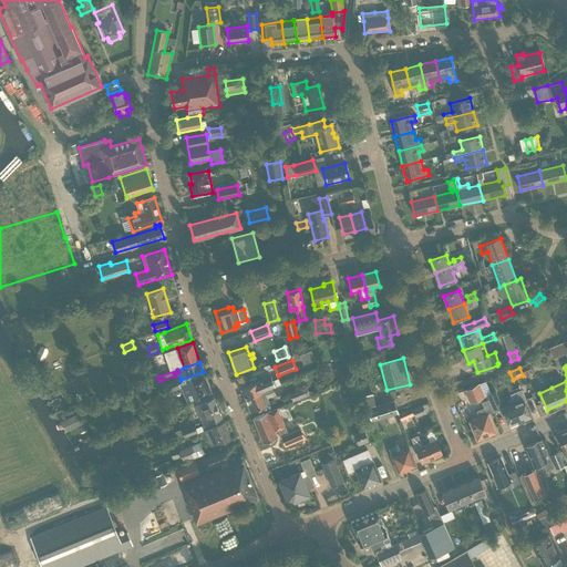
[(191,403),(194,401),(199,399),(198,398),(210,392),(204,375),(183,384),(191,403)]
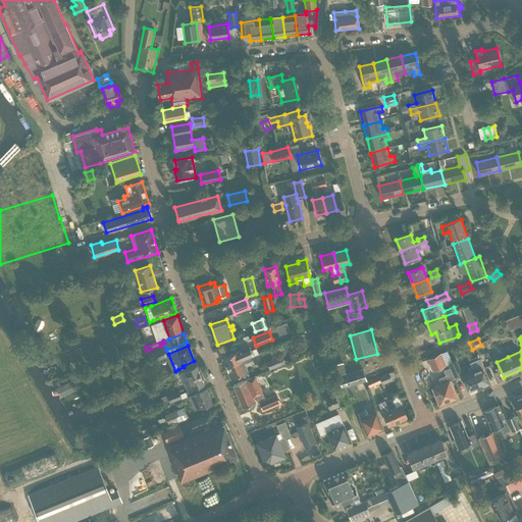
[(226,367),(251,357),(258,354),(256,349),(247,352),(246,349),(240,351),(222,358),(226,367)]
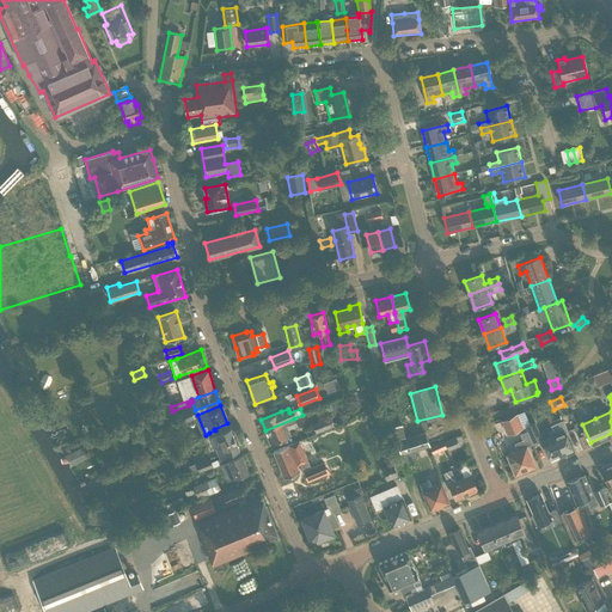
[(181,422),(194,417),(193,410),(178,415),(181,422)]
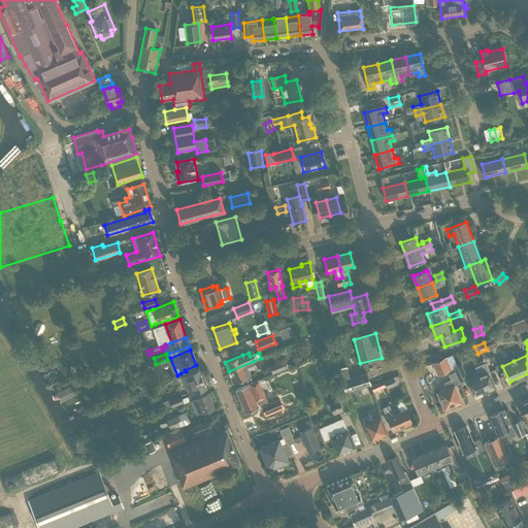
[(479,354),(472,356),(475,364),(482,362),(479,354)]
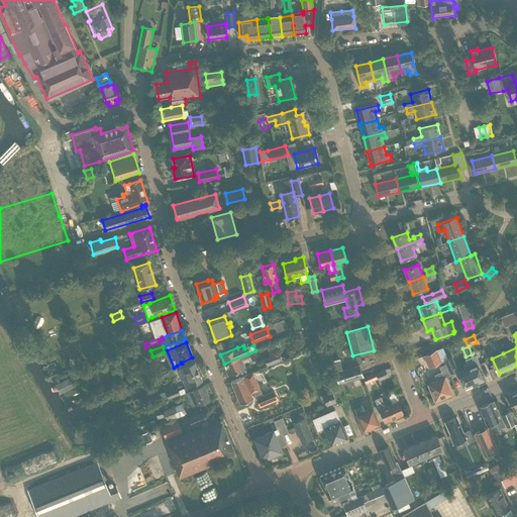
[(442,362),(437,349),(423,355),(428,368),(442,362)]
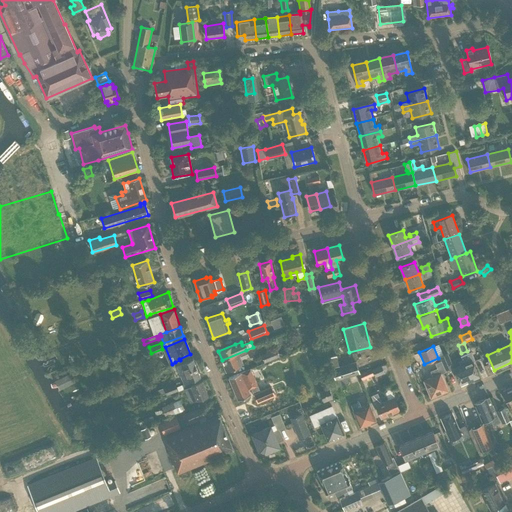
[(257,355),(254,348),(247,350),(250,358),(257,355)]
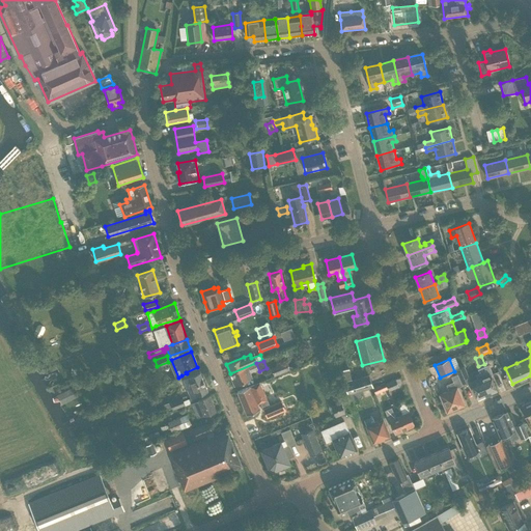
[(257,369),(255,363),(230,373),(234,385),(252,378),(250,372),(257,369)]
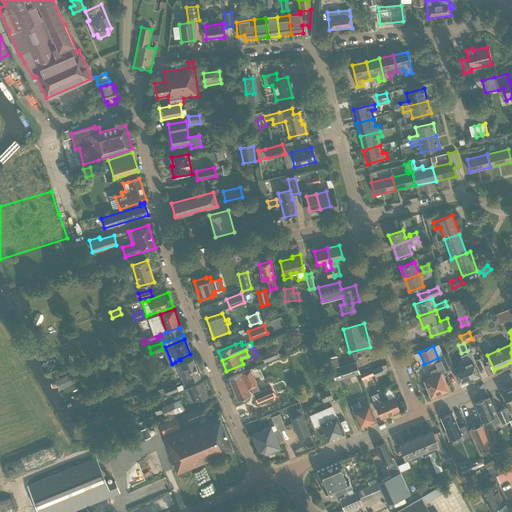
[(279,357),(276,350),(261,356),(264,363),(279,357)]
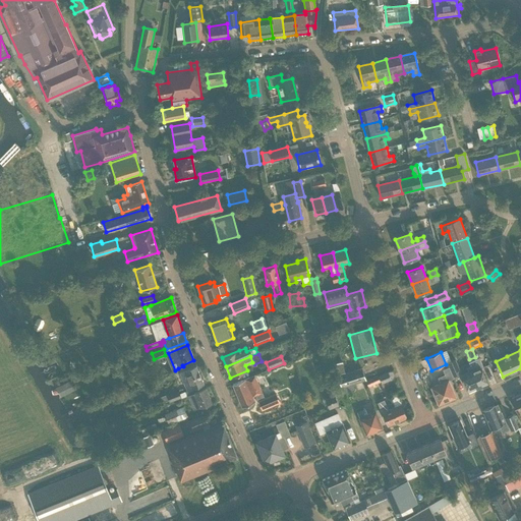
[(470,366),(478,388),(488,385),(481,368),(483,367),(479,358),(468,363),(470,366)]
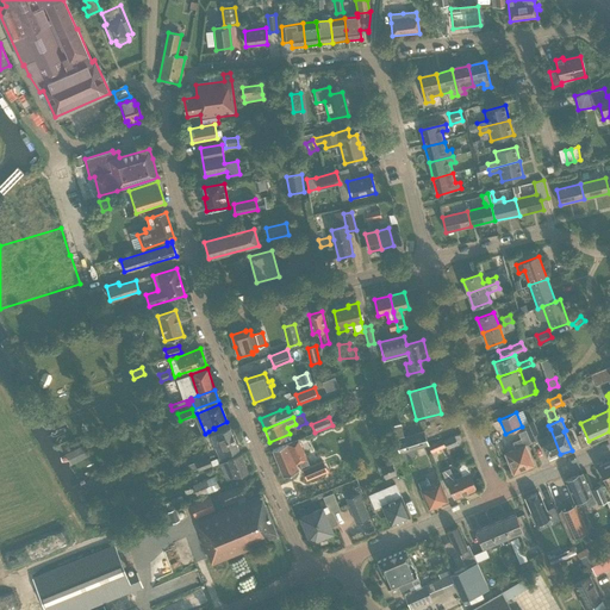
[(523,425),(530,441),(541,437),(534,421),(523,425)]
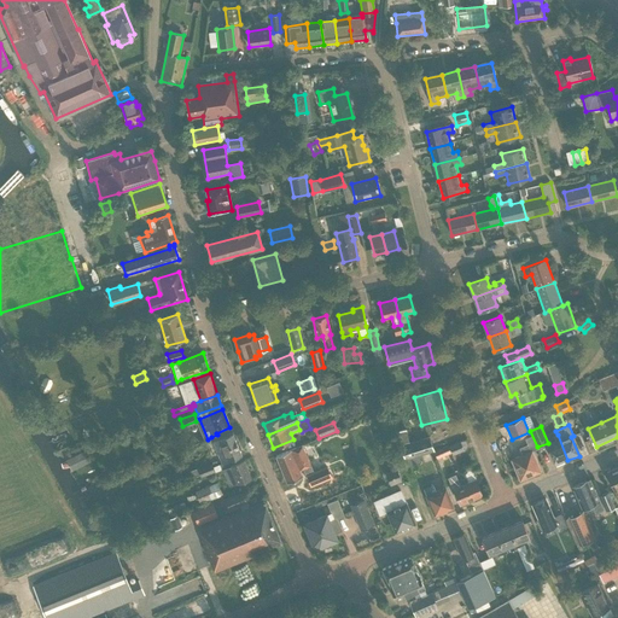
[(409,442),(406,429),(396,432),(400,444),(409,442)]
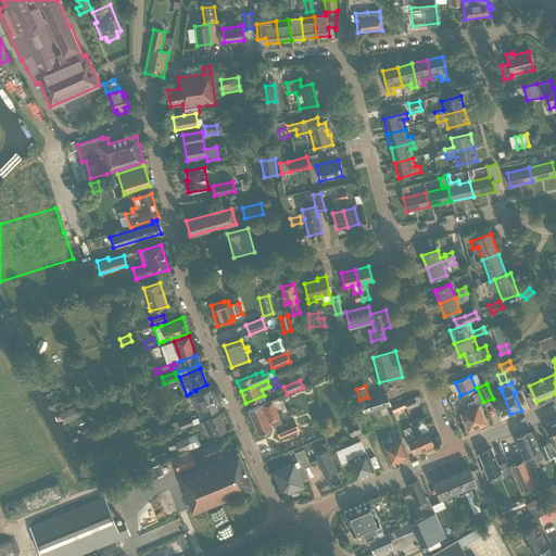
[(197,395),(196,391),(190,393),(191,397),(200,417),(217,411),(210,390),(197,395)]
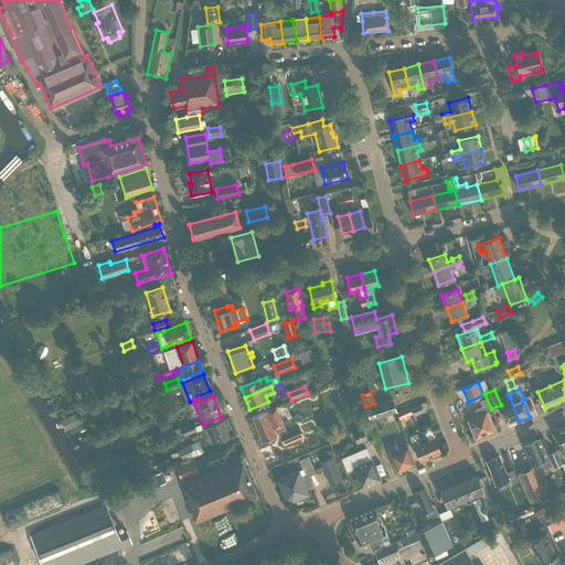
[(507,426),(519,420),(510,397),(507,400),(509,405),(500,408),(507,426)]
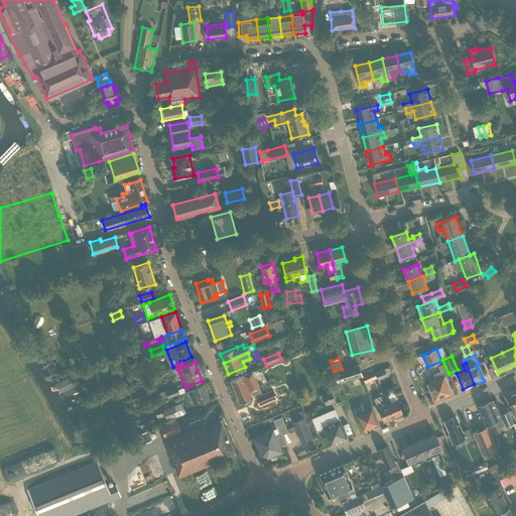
[(448,374),(444,364),(438,366),(440,371),(433,374),(436,380),(427,384),(434,400),(450,393),(443,377),(448,374)]
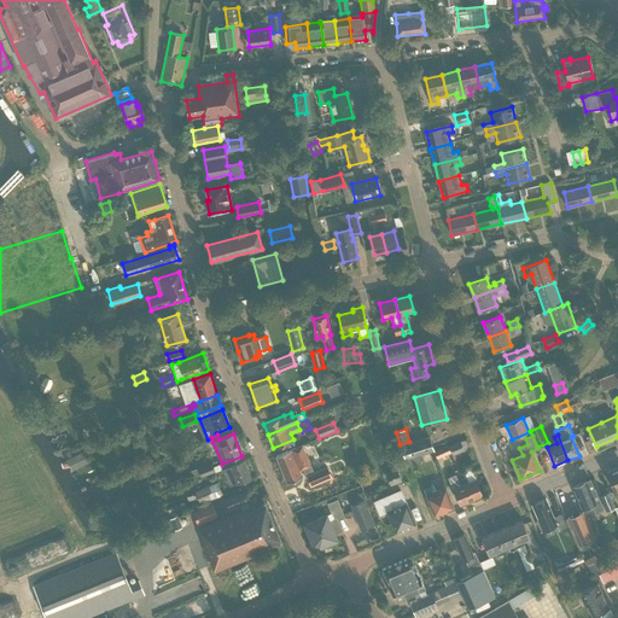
[(433,452),(429,437),(401,444),(404,459),(433,452)]
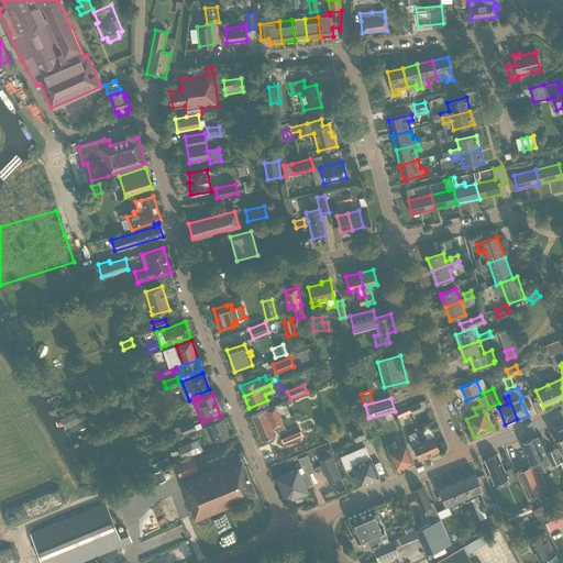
[(422,410),(419,403),(408,406),(411,415),(422,410)]
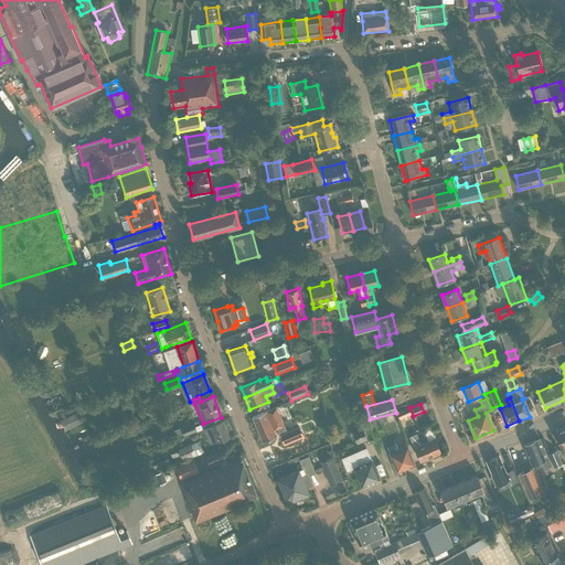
[(284,440),(300,434),(296,425),(285,429),(276,407),(253,416),(263,440),(276,435),(274,429),(278,427),(284,440)]
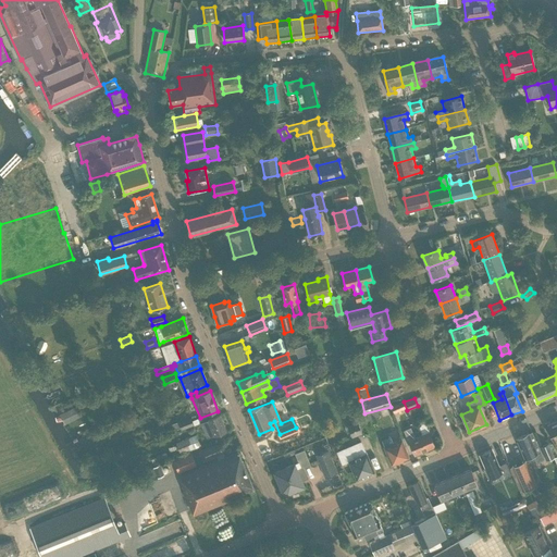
[(404,401),(391,407),(391,408),(394,413),(406,408),(404,401)]
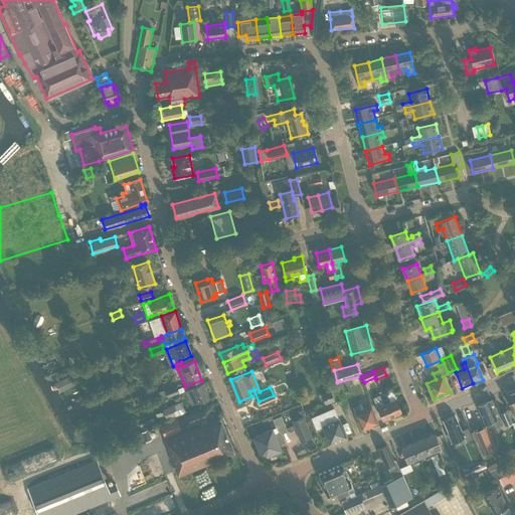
[(72,379),(56,384),(60,396),(76,390),(72,379)]
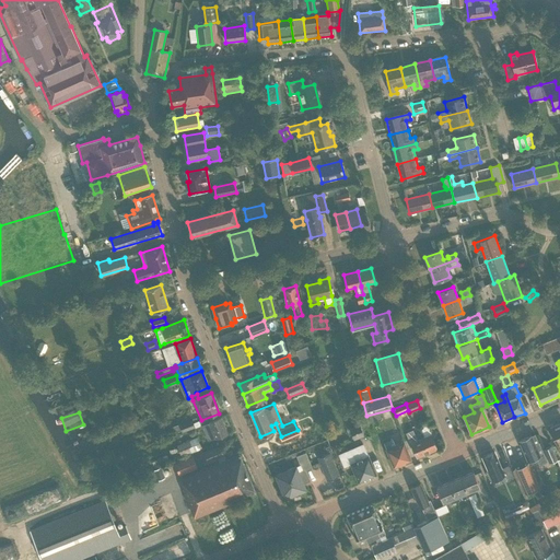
[(209,422),(209,423),(201,426),(208,441),(216,438),(216,439),(228,433),(221,417),(209,422)]
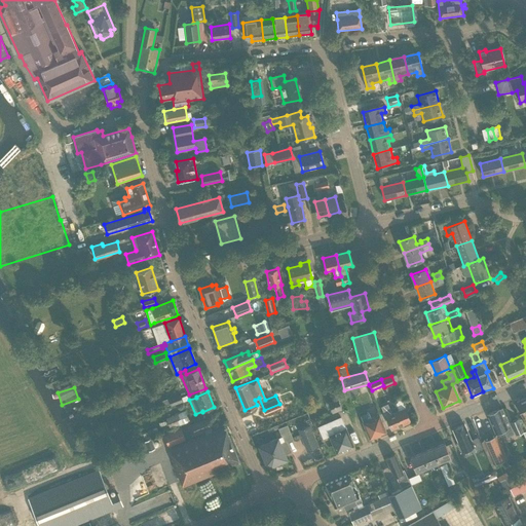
[(180,393),(168,399),(161,402),(163,408),(171,405),(171,406),(183,402),(180,393)]
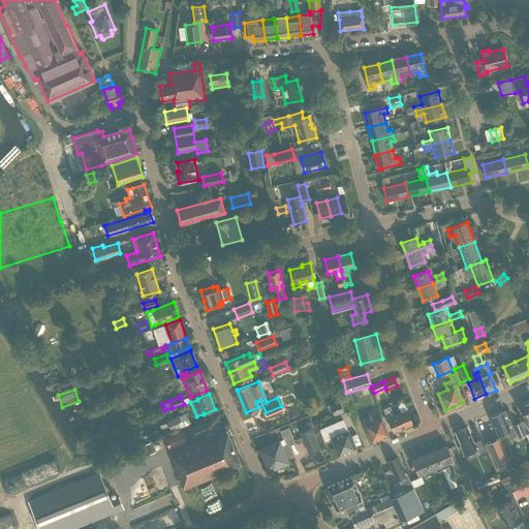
[(528,400),(519,405),(526,421),(528,419),(528,400)]
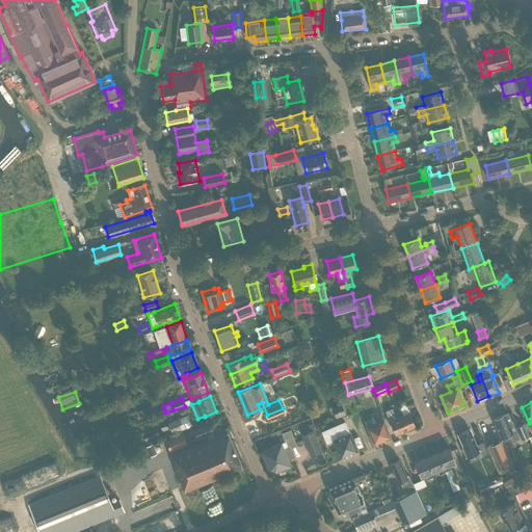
[(400,417),(405,431),(415,427),(409,414),(409,413),(405,403),(400,405),(404,416),(400,417)]
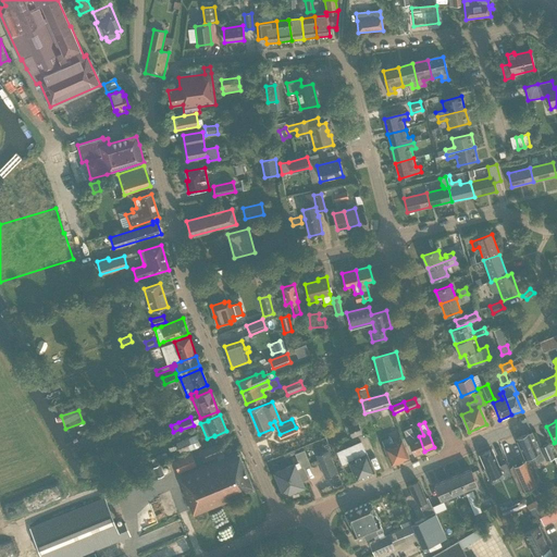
[(351,435),(361,432),(358,423),(348,426),(351,435)]
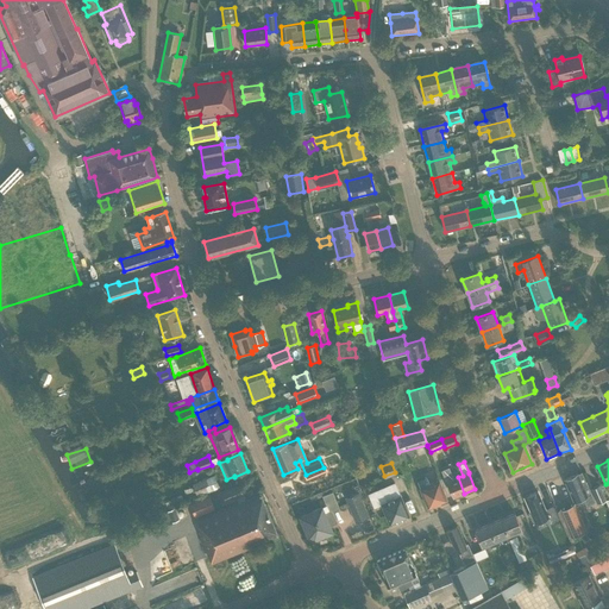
[(453,497),(464,494),(458,477),(453,479),(449,468),(441,471),(446,482),(447,482),(453,497)]
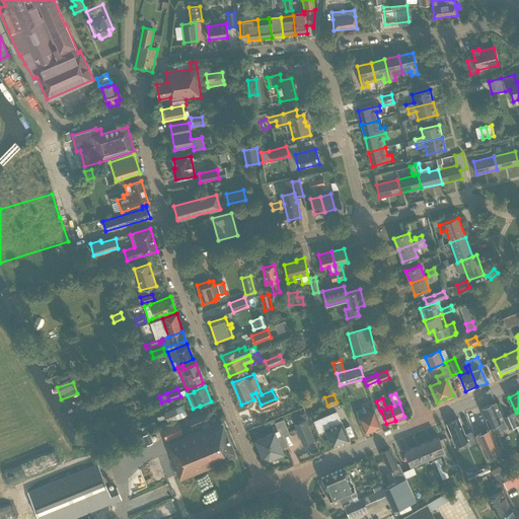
[(500,429),(502,428),(500,423),(496,413),(499,412),(496,403),(492,404),(480,409),(489,428),(497,425),(499,427),(500,427),(500,429)]
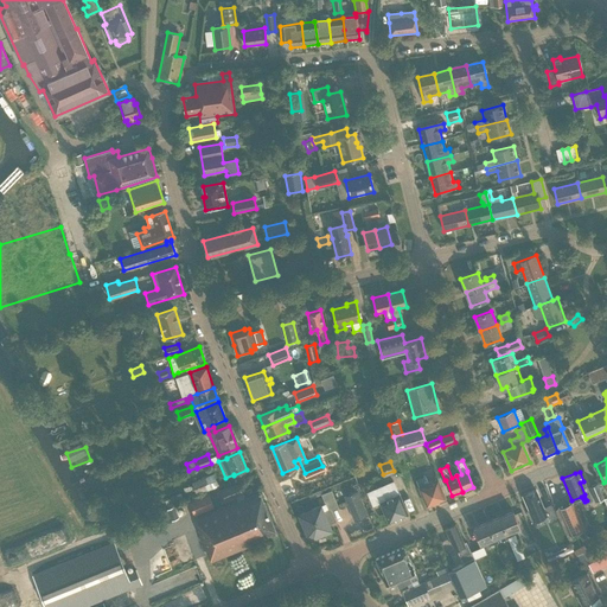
[(197,496),(217,486),(212,475),(192,484),(197,496)]
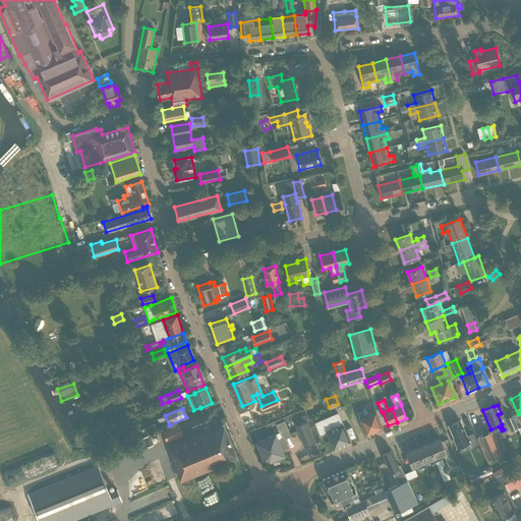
[(366,435),(383,427),(375,411),(367,414),(365,409),(357,413),(366,435)]
